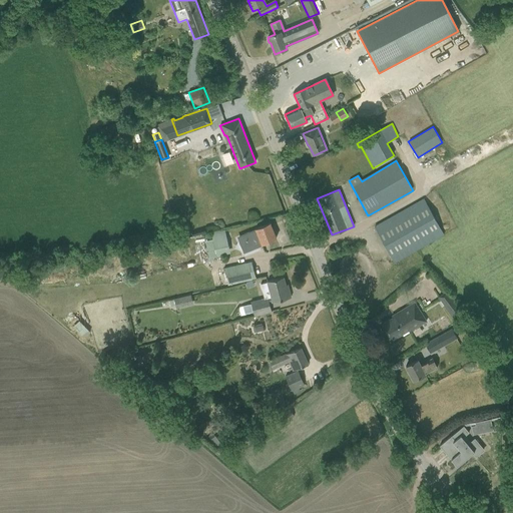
[(375,226),(395,263),(444,234),(424,199),(375,226)]
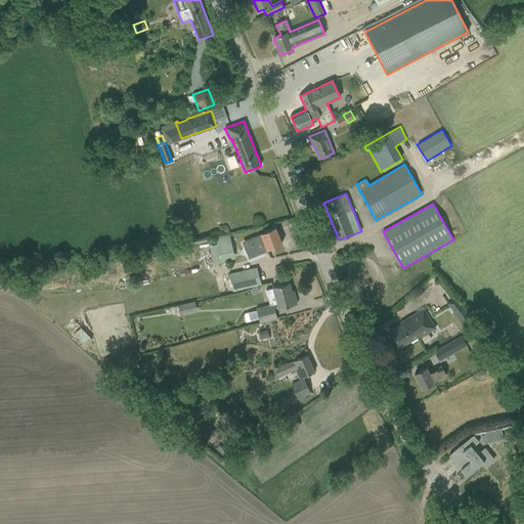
[(246,241),(252,255),(281,244),(275,228),(260,234),(261,234),(246,241)]
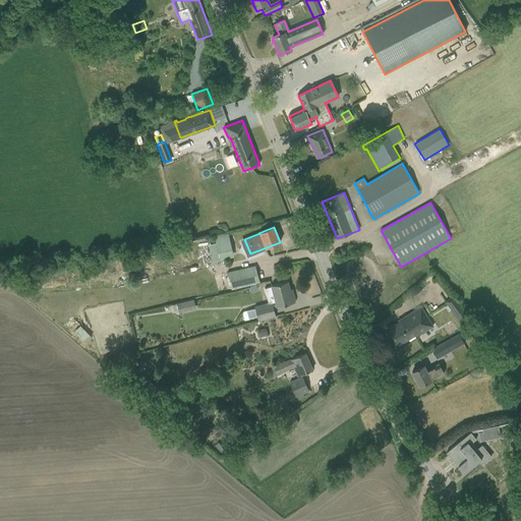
[(228,233),(215,236),(220,258),(233,255),(228,233)]
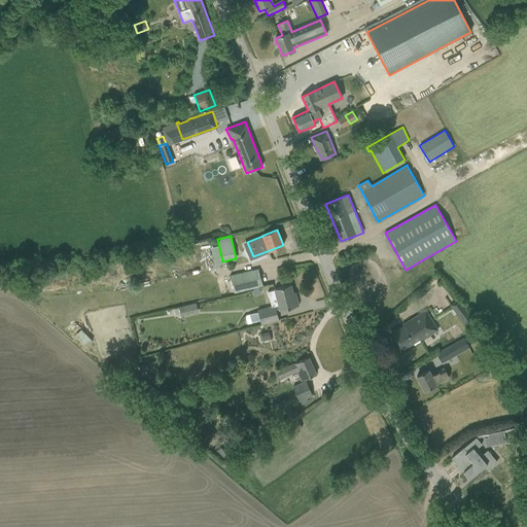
[(258,269),(233,275),(237,292),(262,286),(258,269)]
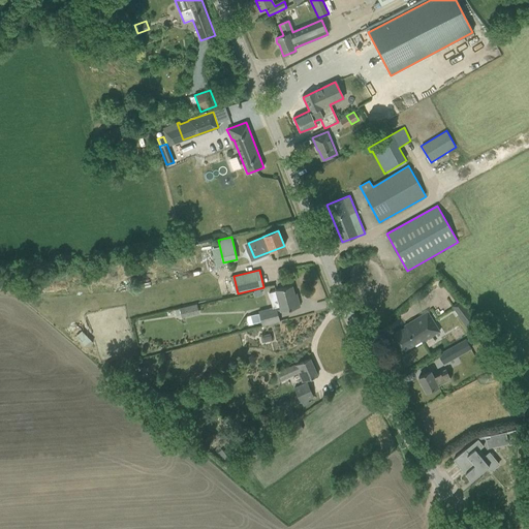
[(300,307),(297,293),(294,293),(292,285),(282,288),(276,290),(275,290),(275,291),(269,293),(271,301),(277,299),(280,308),(281,312),(289,309),(300,307)]
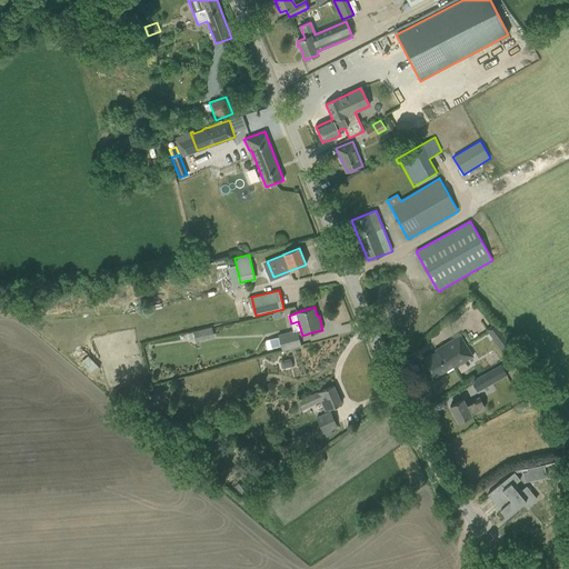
[(499,337),(506,346),(510,343),(496,323),(487,330),(495,340),(499,337)]
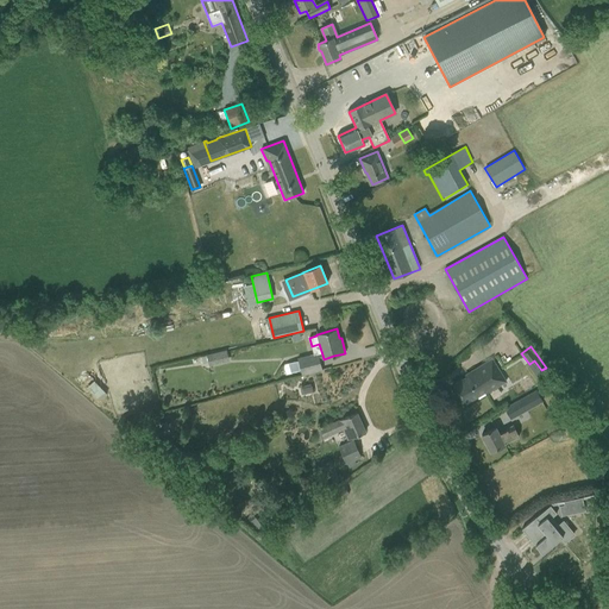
[(208,365),(227,360),(225,350),(206,355),(206,356),(201,357),(202,364),(208,363),(208,365)]
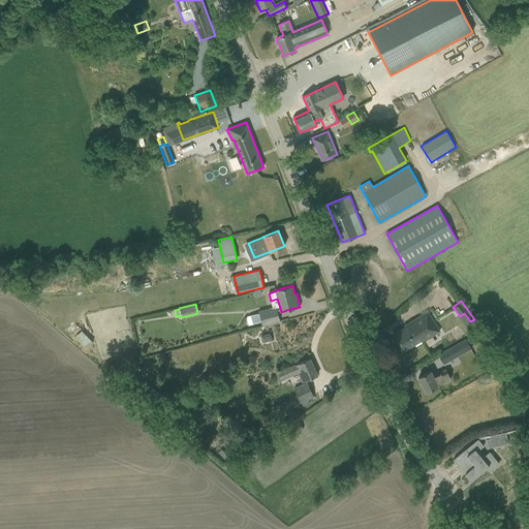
[(280,321),(277,313),(276,309),(273,309),(258,313),(260,322),(262,327),(280,321)]
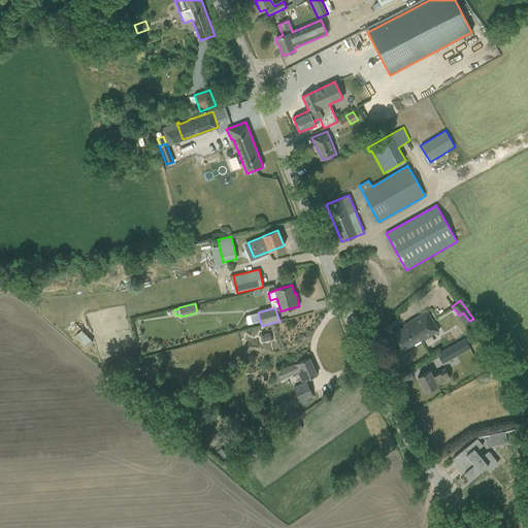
[(392,334),(402,351),(414,344),(415,345),(438,331),(426,310),(405,323),(406,325),(392,334)]
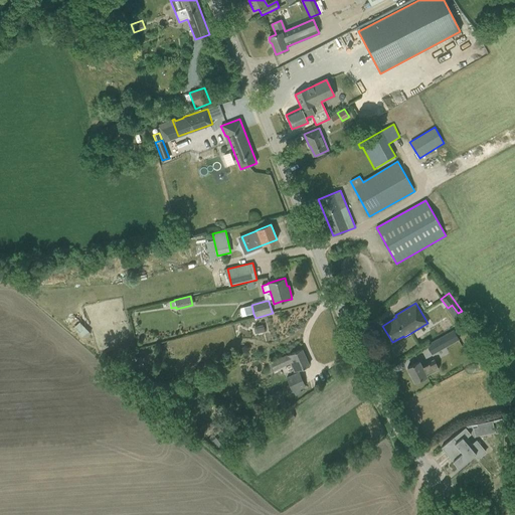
[(81,320),(74,327),(86,338),(93,331),(81,320)]
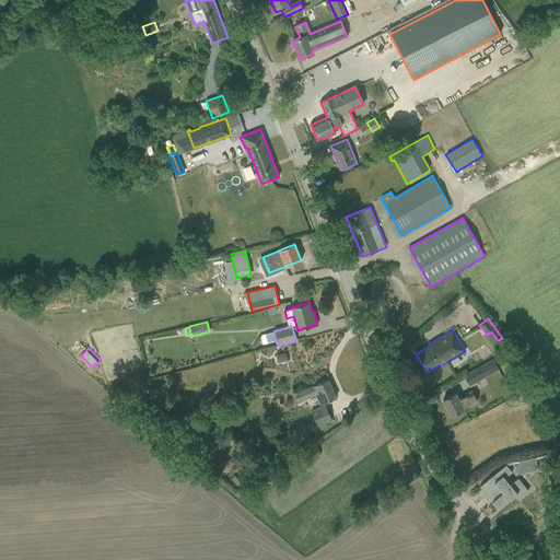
[(522,371),(514,357),(505,361),(513,376),(522,371)]
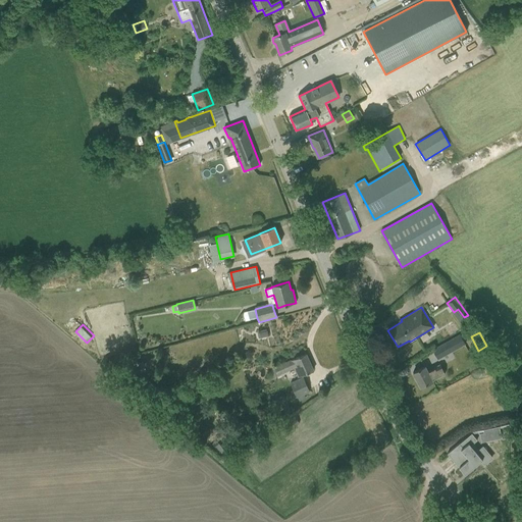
[(433,352),(438,360),(465,345),(460,337),(433,352)]
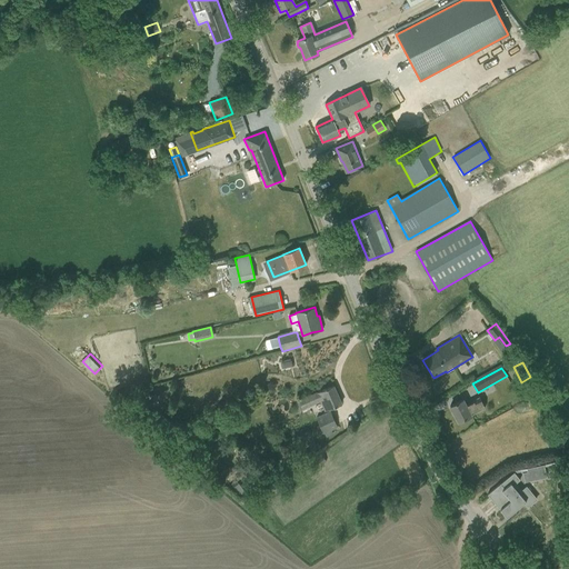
[(325,411),(341,403),(333,386),(299,401),(302,410),(320,402),(325,411)]
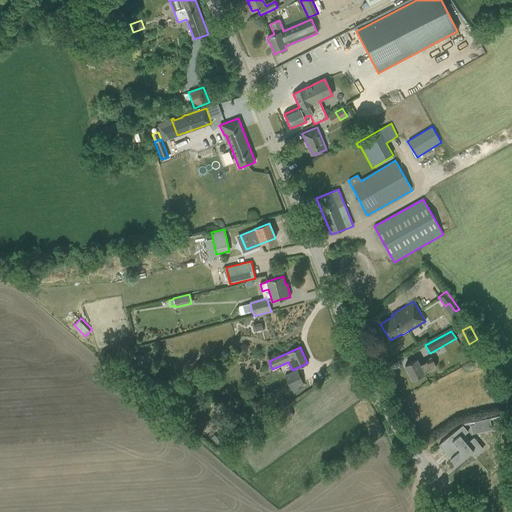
[(436,367),(432,360),(420,366),(416,359),(405,365),(412,380),(436,367)]
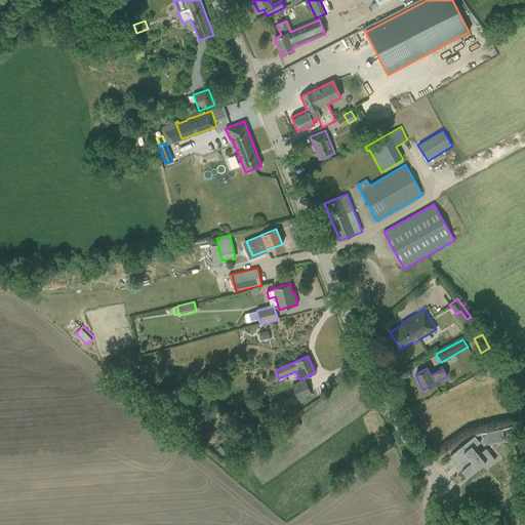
[(311,394),(305,379),(291,386),(294,393),(290,395),(291,397),(286,399),(285,397),(277,400),(284,414),(291,411),(288,403),(293,401),(311,394)]
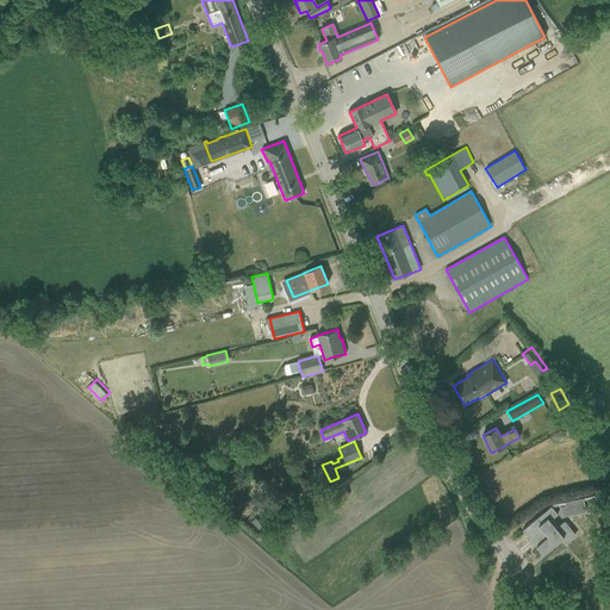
[(560,508),(562,517),(585,512),(584,499),(576,500),(576,504),(560,508)]
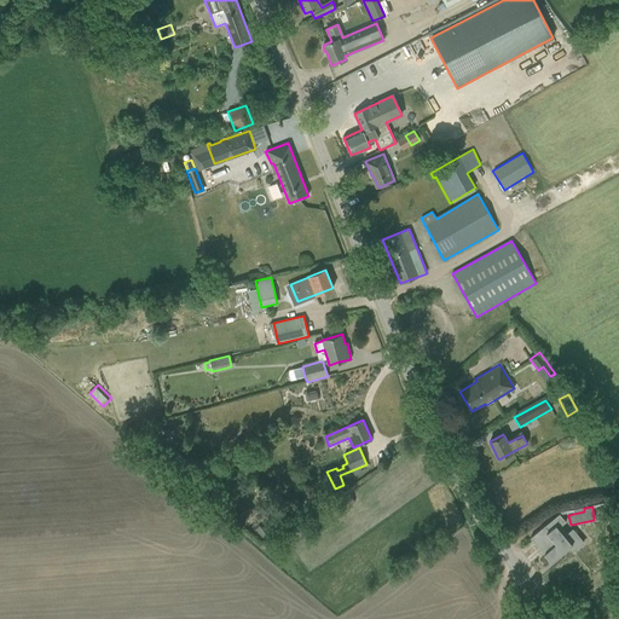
[(531,537),(551,562),(570,547),(573,551),(584,543),(573,530),(565,536),(559,528),(566,521),(560,514),(531,537)]
